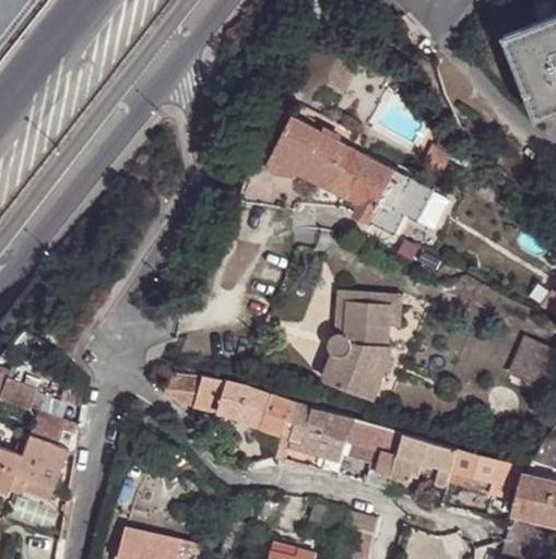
[(0,33),(25,0),(0,0),(0,33)]
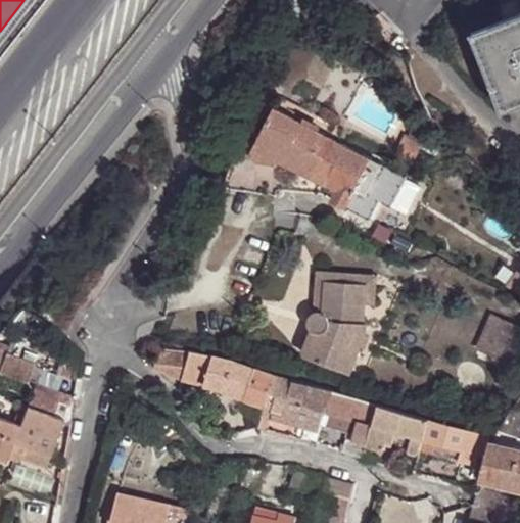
[(519,102),(519,10),(474,30),(505,109),(519,102)]
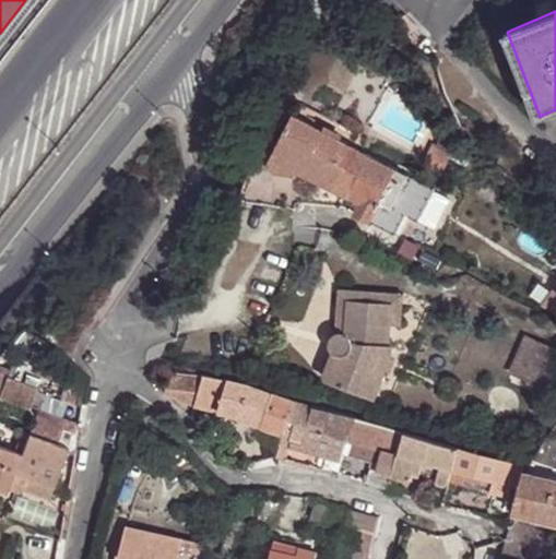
[(284,130),(264,168),(299,174),(358,204),(354,215),(394,237),(404,216),(409,218),(417,222),(433,189),(322,134),(316,146),(284,130)]
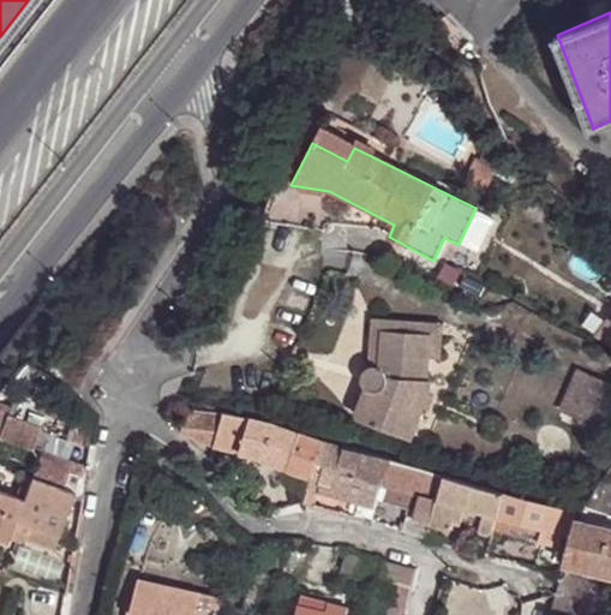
[(444,238),(433,261),(439,263),(449,240),(444,238)]
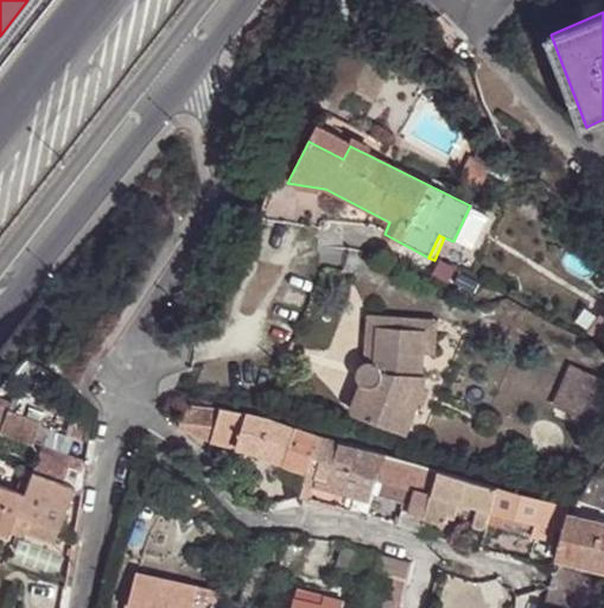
[(603,304),(583,335),(603,346),(603,304)]
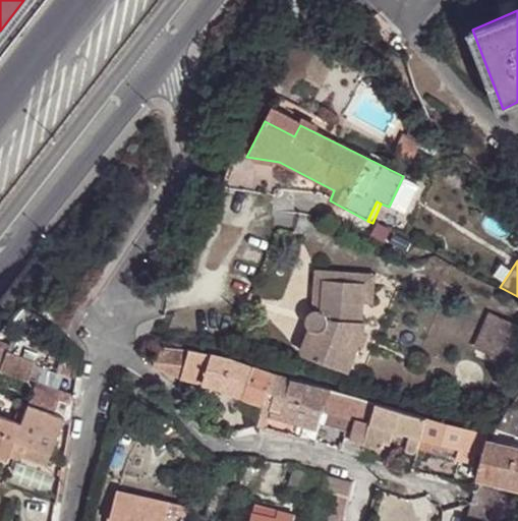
[(313,270),(309,313),(319,311),(322,281),(359,284),(358,303),(367,304),(369,274),(313,270)]
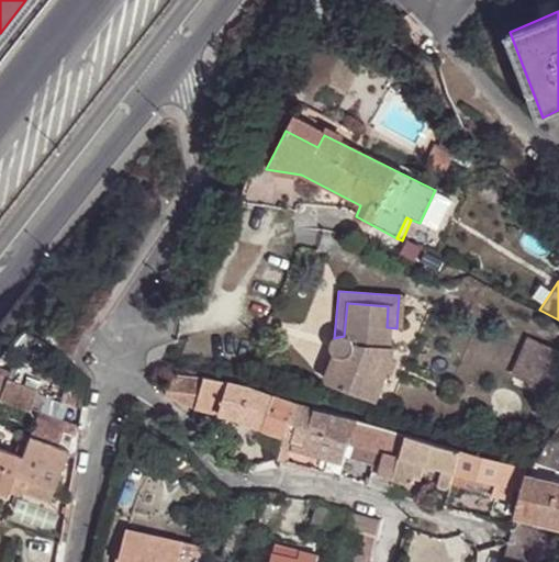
[(344,336),(334,338),(333,344),(334,351),(324,380),(373,398),(391,353),(392,347),(386,346),(387,327),(388,306),(347,303),(344,336)]
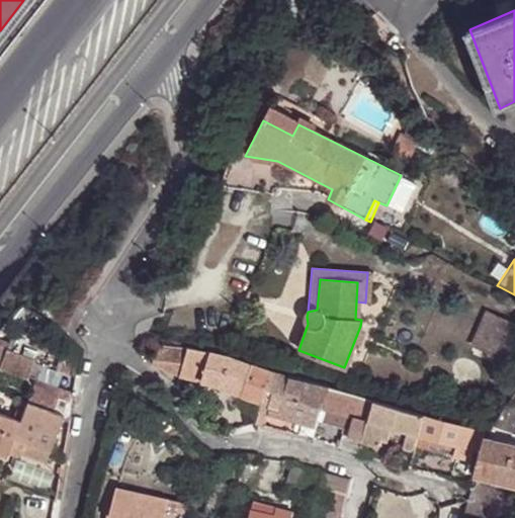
[(514,341),(514,327),(485,314),(469,346),(505,363),(514,341)]
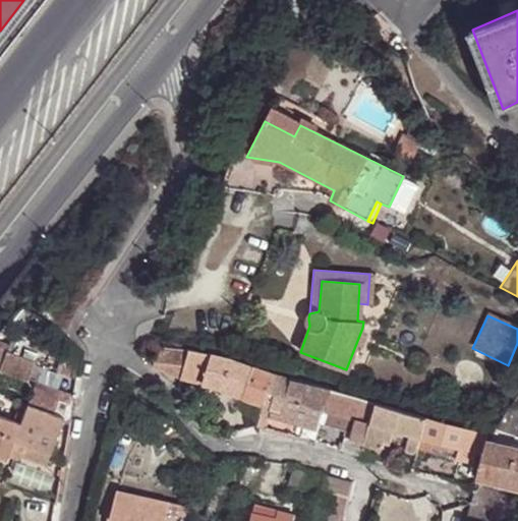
[(261,406),(272,374),(223,357),(187,350),(160,342),(151,361),(179,373),(179,375),(218,388),(261,406)]
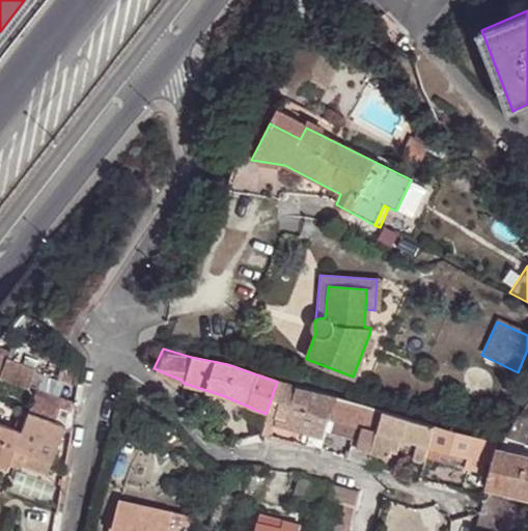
[(35,369),(4,358),(0,368),(0,378),(14,383),(27,389),(35,369)]
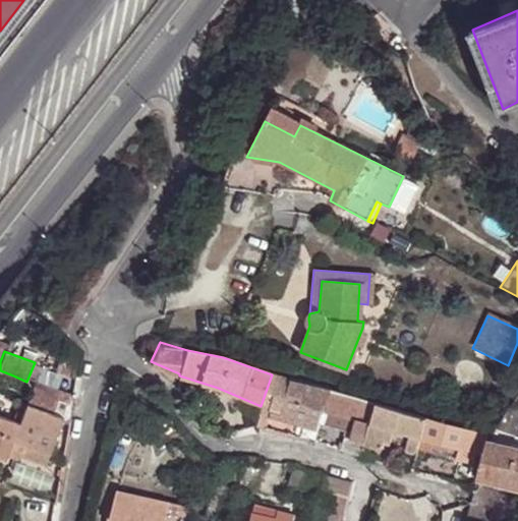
[(268,419),(277,421),(290,379),(272,374),(261,406),(255,424),(265,427),(268,419)]
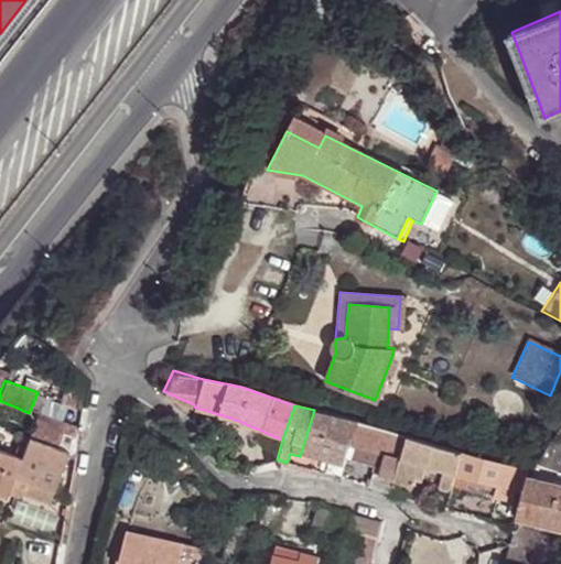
[(345,452),(347,443),(354,420),(314,410),(300,456),(342,467),(345,452)]
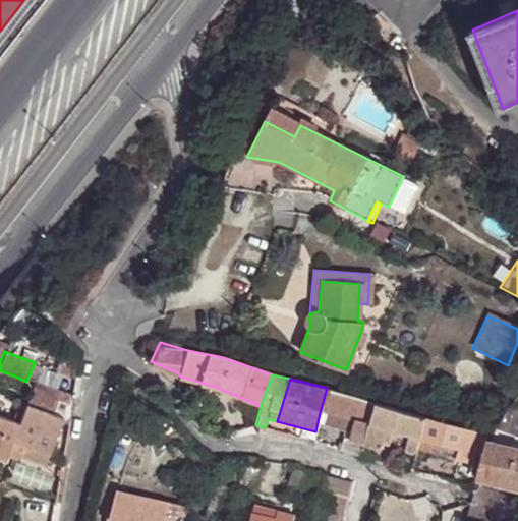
[(34,383),(22,407),(59,423),(69,426),(75,400),(34,383)]
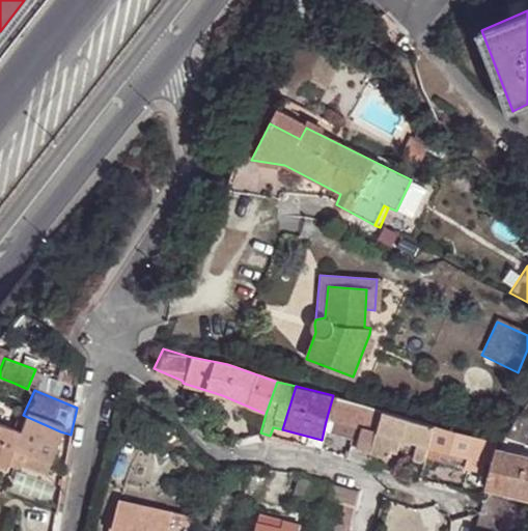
[(337,454),(366,463),(368,453),(374,430),(378,431),(383,411),(359,402),(333,395),(327,417),(360,426),(358,436),(357,438),(352,437),(350,443),(340,440),(337,454)]
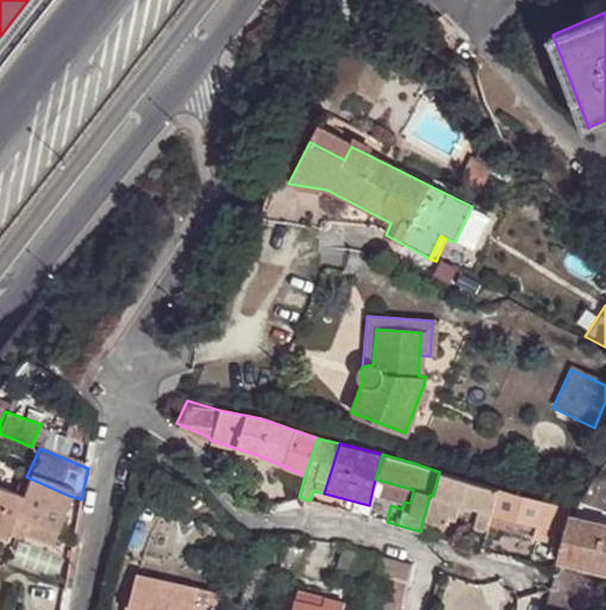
[(483,530),(487,526),(497,489),(439,472),(433,496),(430,495),(423,521),(443,527),(447,515),(454,517),(457,504),(474,509),(470,522),(473,528),(478,533),(483,530)]
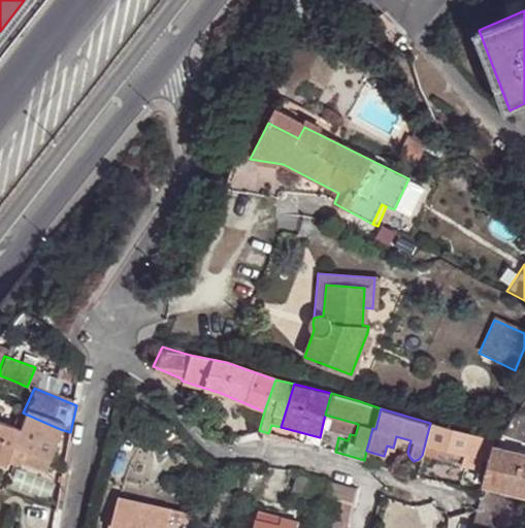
[(60,429),(23,413),(18,430),(5,454),(45,469),(60,429)]
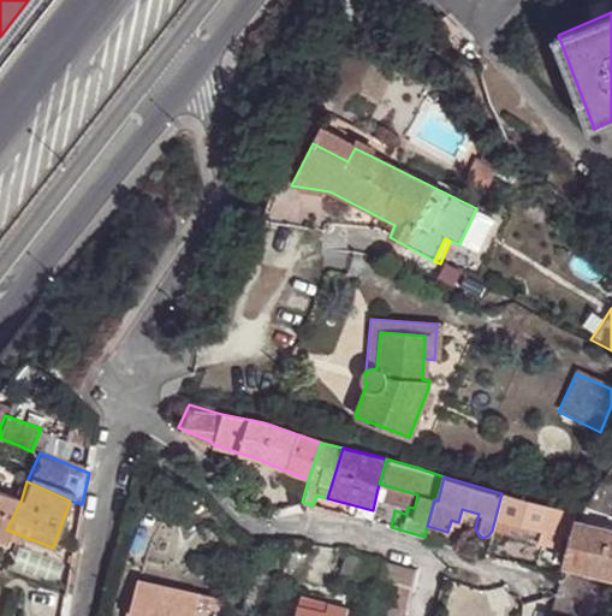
[(417,495),(379,484),(376,493),(415,505),(417,495)]
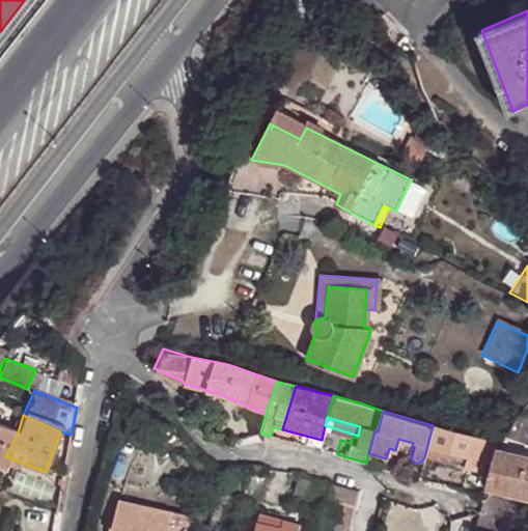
[(5,456),(18,432),(0,424),(0,468),(2,469),(1,464),(5,456)]
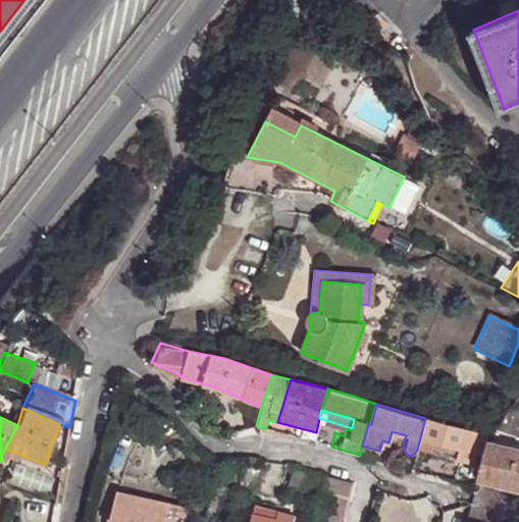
[(469,464),(472,454),(478,434),(425,418),(417,450),(469,464)]
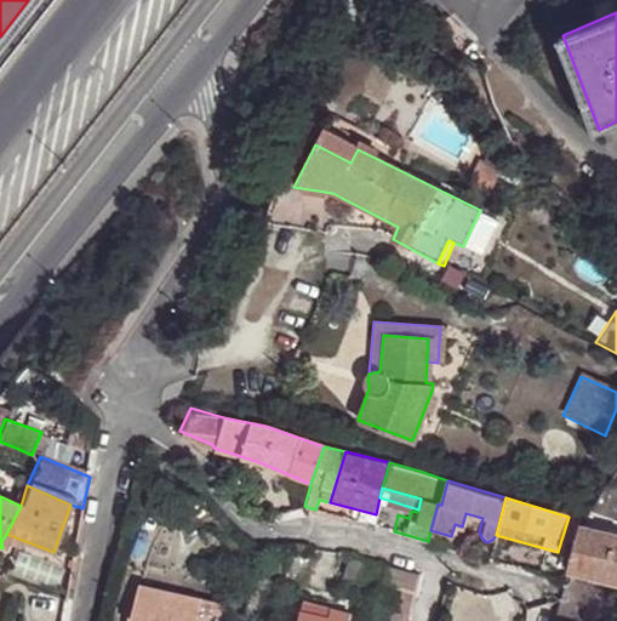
[(462,527),(479,531),(483,518),(466,513),(462,527)]
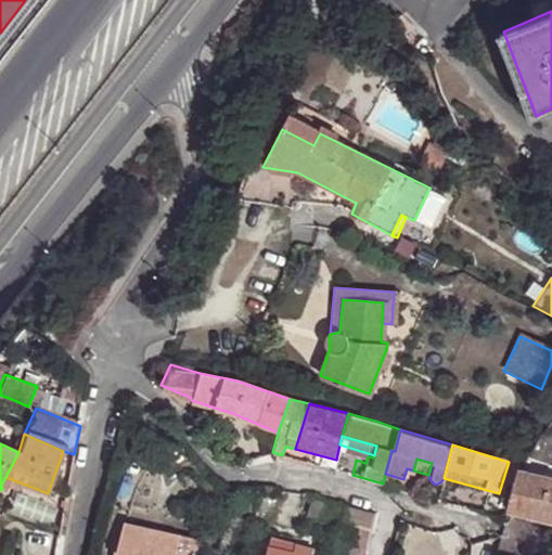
[(515,470),(517,463),(509,462),(502,482),(511,485),(515,470)]
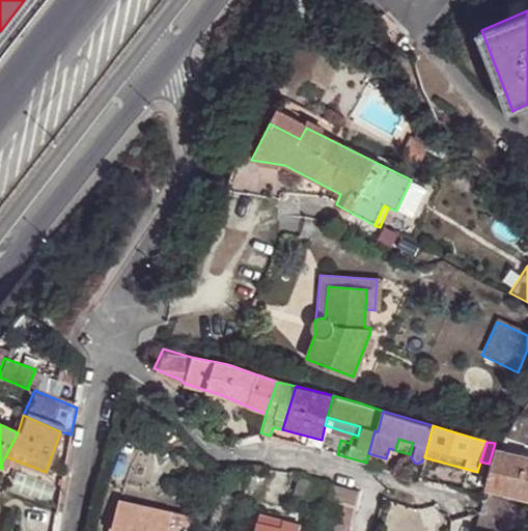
[(489,464),(483,487),(527,498),(527,452),(523,452),(522,457),(493,450),(489,464)]
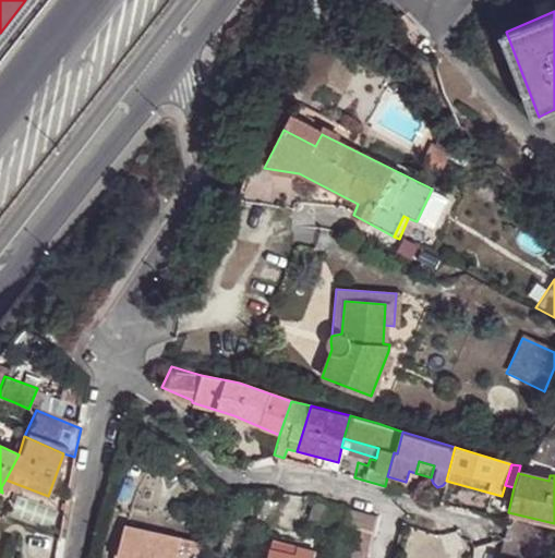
[(46,502),(48,496),(5,480),(1,487),(46,502)]
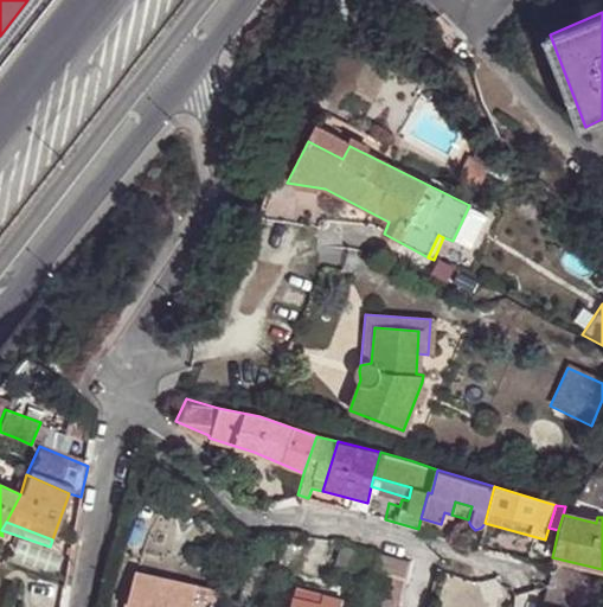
[(399,606),(411,567),(341,543),(338,560),(380,570),(370,606),(399,606)]
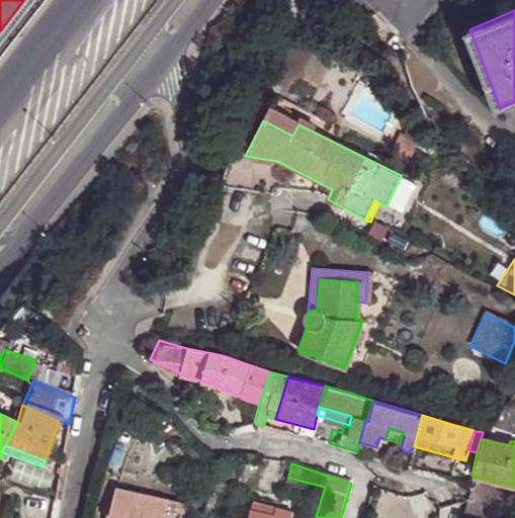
[(175,517),(179,505),(111,488),(103,517),(175,517)]
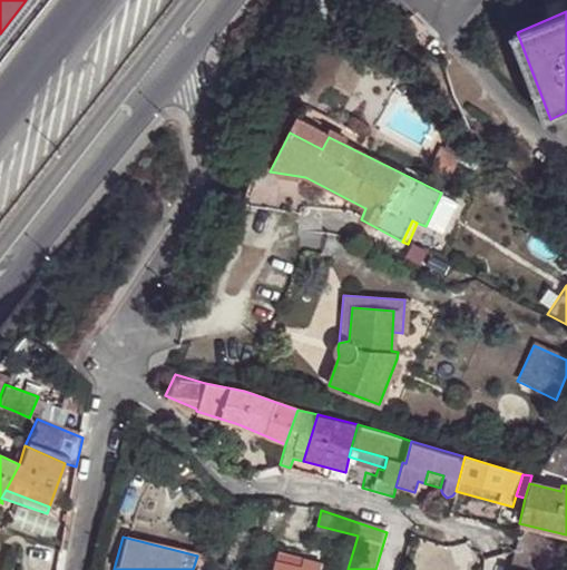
[(281,552),(279,559),(304,564),(306,557),(281,552)]
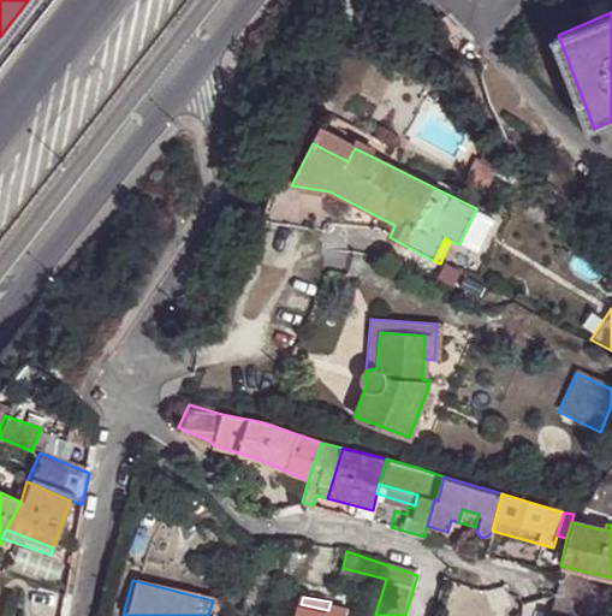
[(328,610),(301,604),(297,615),(349,615),(351,608),(331,602),(328,610)]
